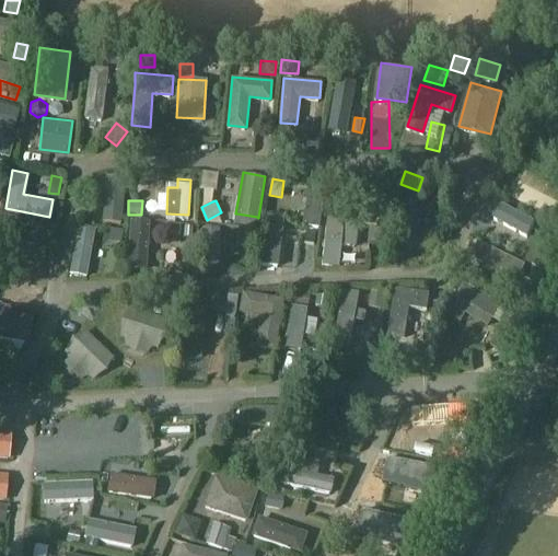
[(2,211),(0,224),(15,228),(18,215),(2,211)]
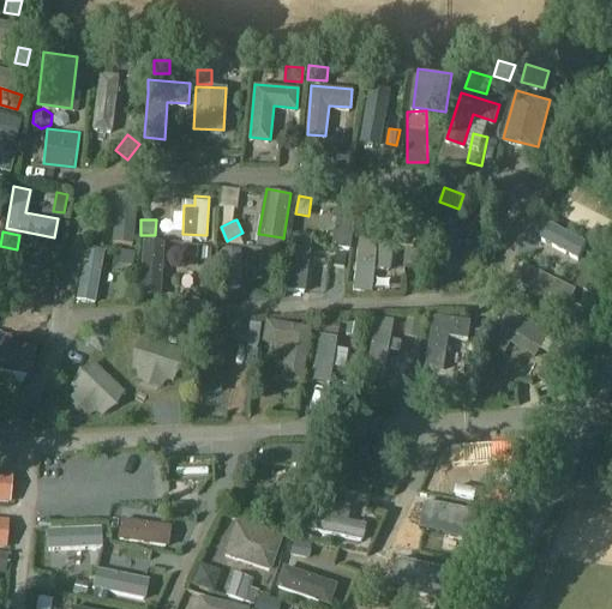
[(259,234),(258,243),(280,247),(282,237),(259,234)]
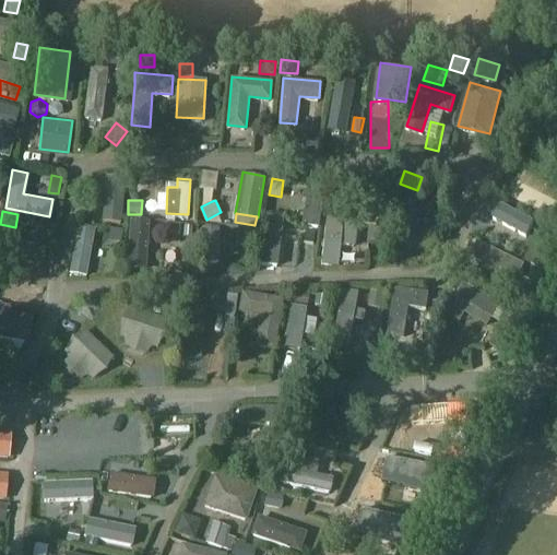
[(328,216),(323,260),(340,261),(341,244),(354,245),(356,219),(328,216)]
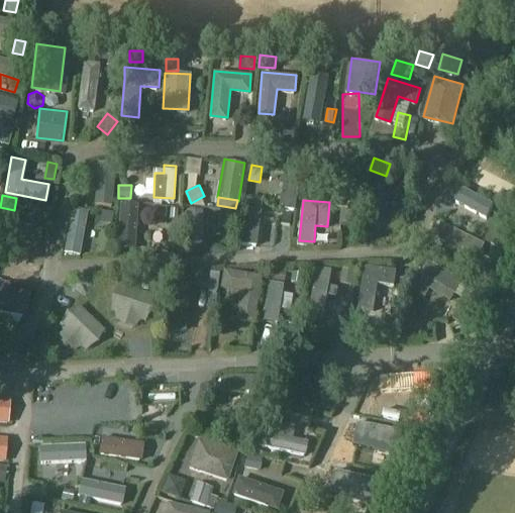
[(18,223),(19,218),(8,216),(7,221),(4,221),(2,235),(40,241),(42,227),(18,223)]
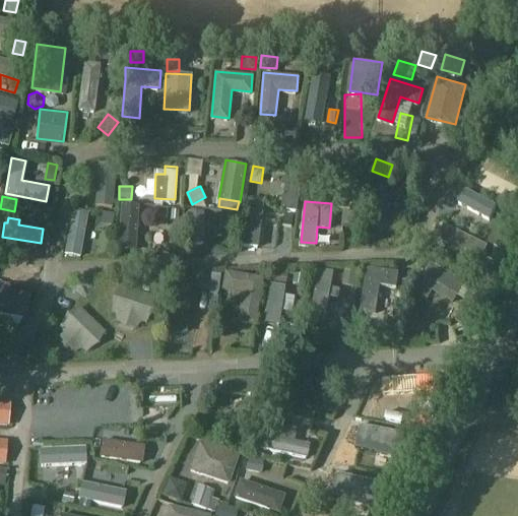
[(84,256),(84,226),(72,226),(71,256),(84,256)]
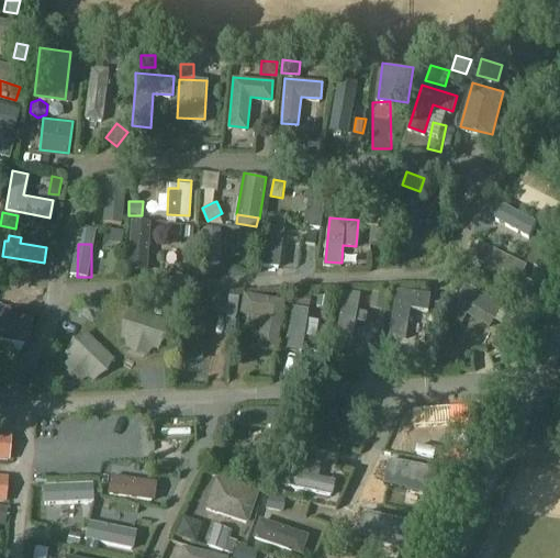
[(542,253),(534,248),(528,259),(537,264),(542,253)]
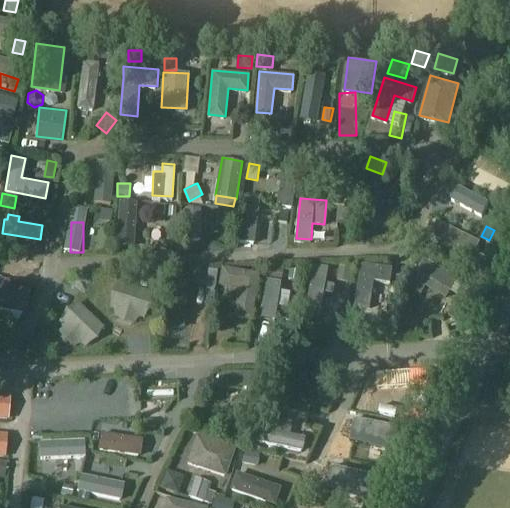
[(437,287),(440,281),(451,287),(458,274),(423,254),(416,267),(433,277),(429,283),(437,287)]
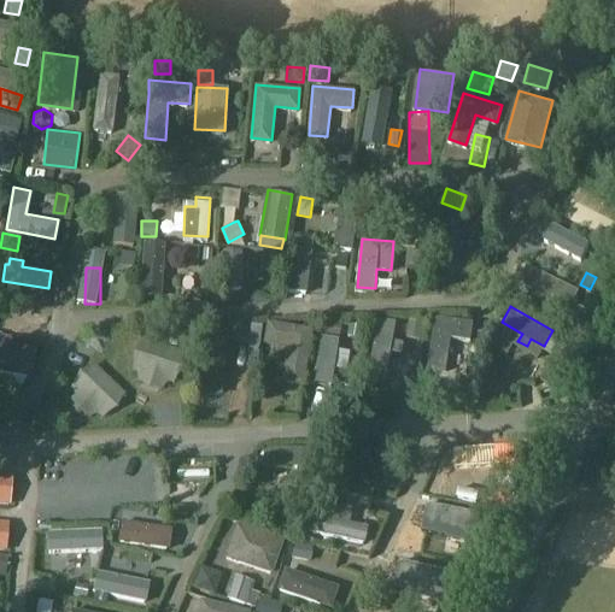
[(480,310),(476,330),(487,331),(491,312),(480,310)]
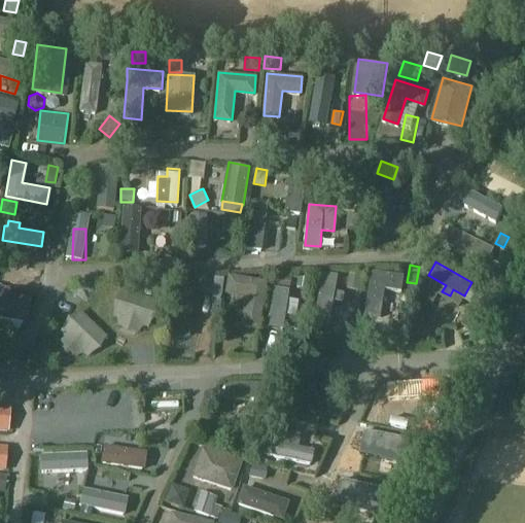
[(491,267),(486,277),(496,281),(501,271),(491,267)]
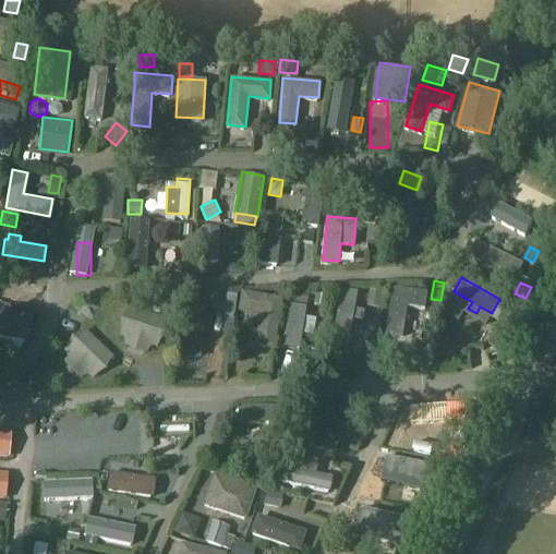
[(395,284),(387,329),(403,332),(408,303),(425,305),(427,288),(395,284)]
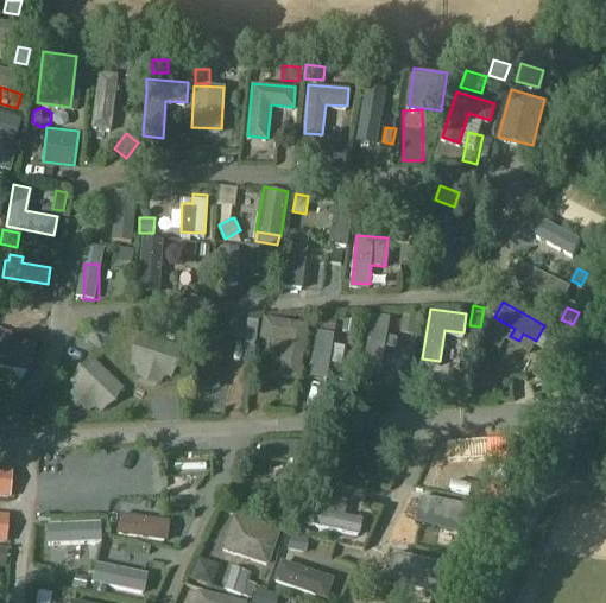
[(307,321),(264,313),(260,334),(285,337),(279,373),(298,375),(307,321)]
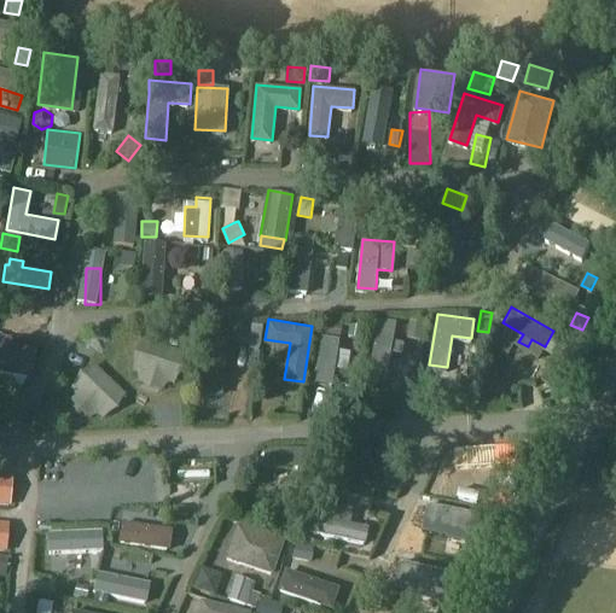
[(412,319),(408,336),(423,338),(426,321),(412,319)]
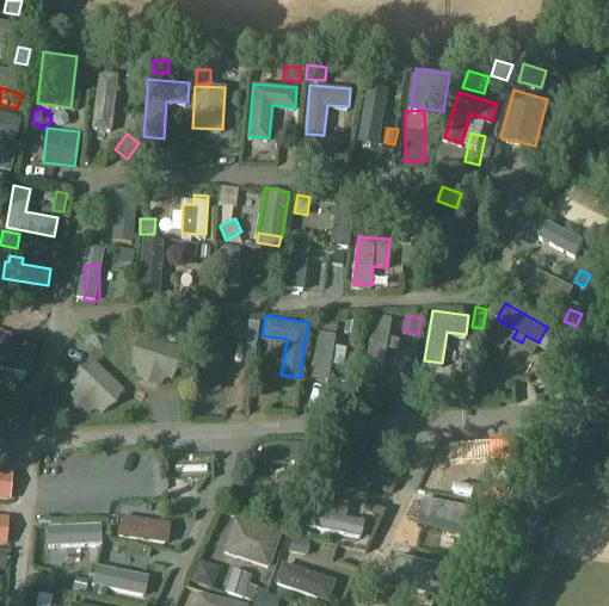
[(325,316),(323,331),(337,333),(339,319),(325,316)]
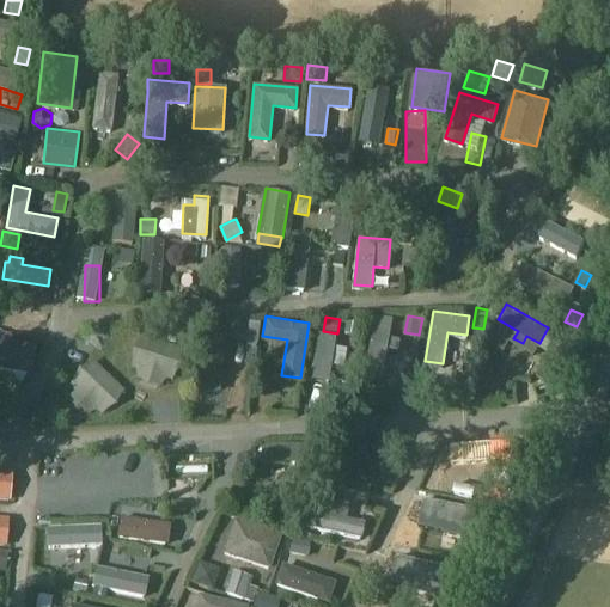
[(402,342),(391,339),(394,322),(374,318),(365,373),(384,376),(389,351),(400,353),(402,342)]
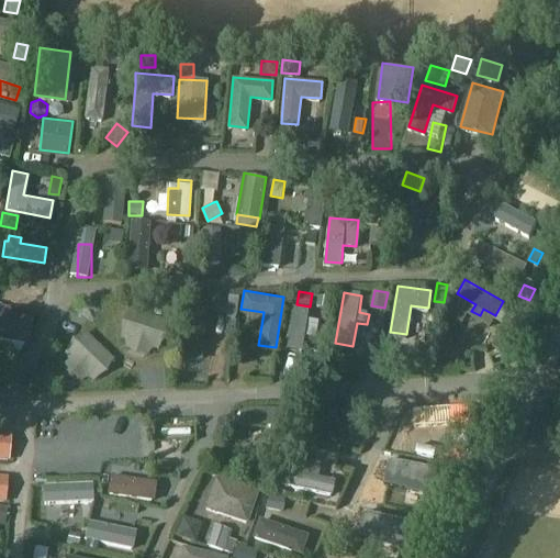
[(318,293),(317,304),(328,307),(329,296),(318,293)]
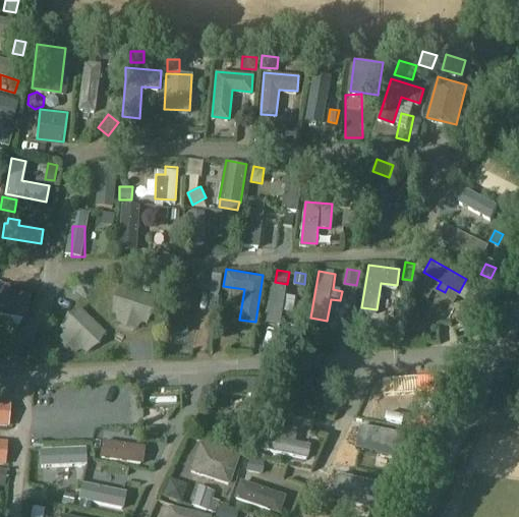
[(197,274),(196,287),(211,288),(212,275),(197,274)]
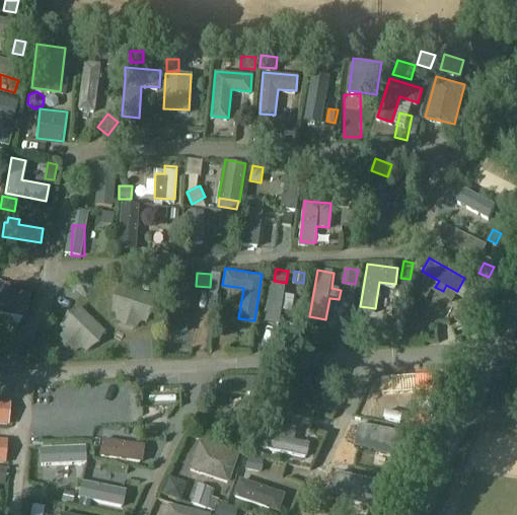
[(0,285),(0,310),(23,315),(27,289),(0,285)]
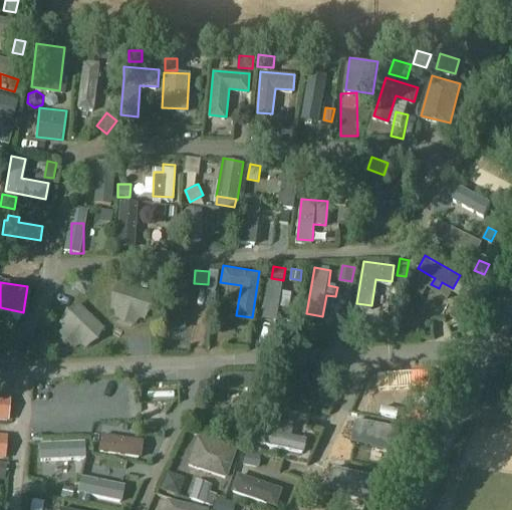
[(456,304),(449,315),(458,320),(464,309),(456,304)]
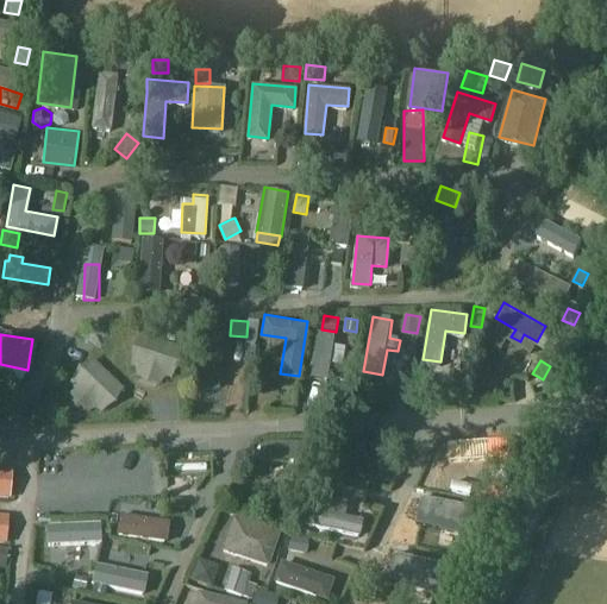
[(255,373),(252,390),(269,392),(271,376),(255,373)]
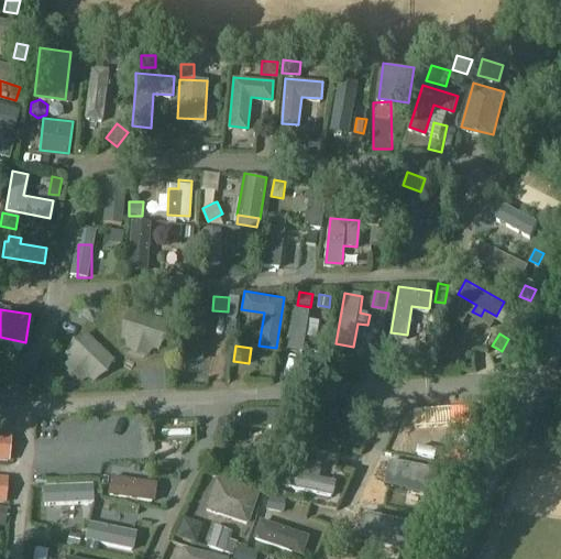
[(287,406),(242,406),(242,425),(271,425),(271,442),(287,444),(287,406)]
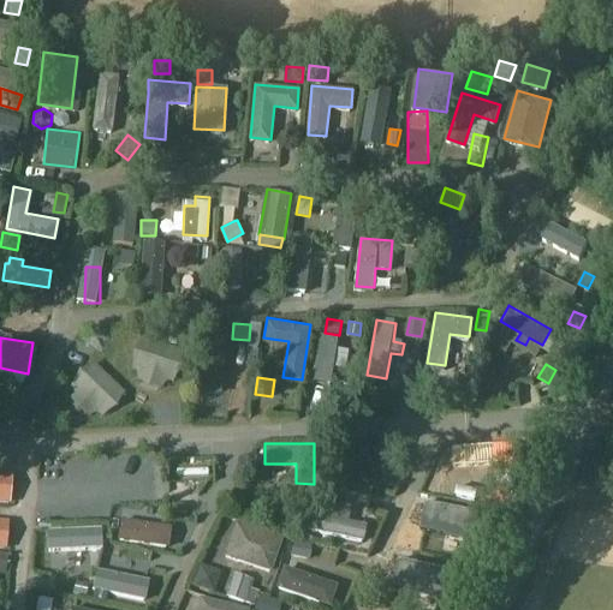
[(446,448),(447,476),(493,473),(492,446),(446,448)]
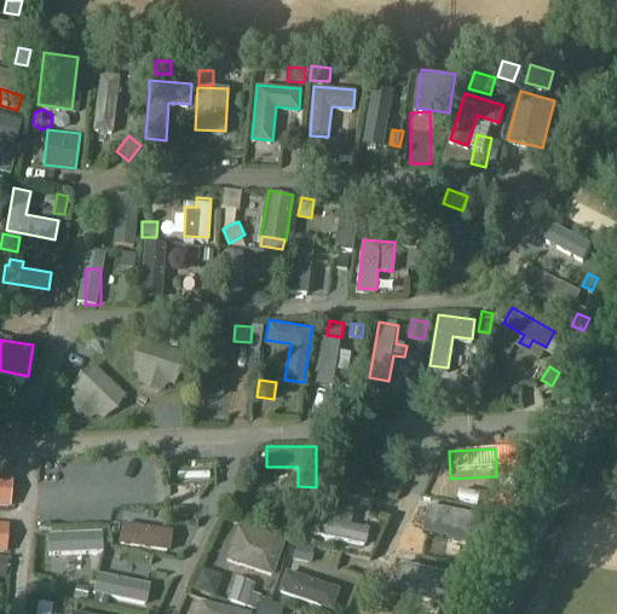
[(0,473),(0,498),(10,499),(12,474),(0,473)]
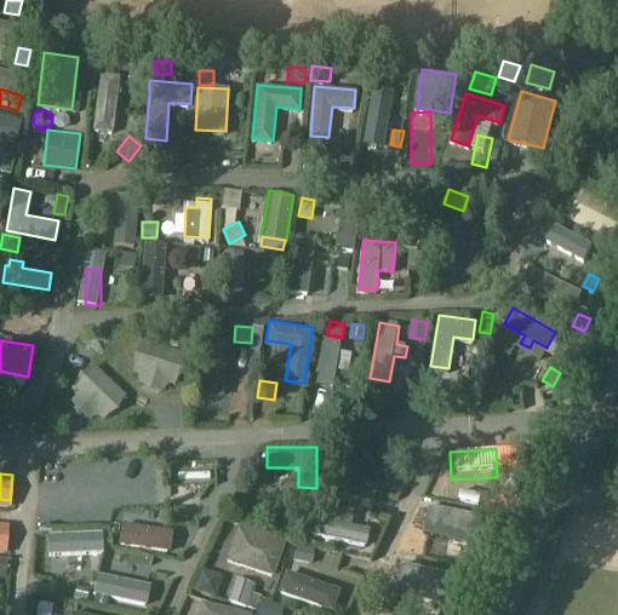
[(286,500),(285,515),(289,515),(303,516),(304,501),(290,500),(286,500)]
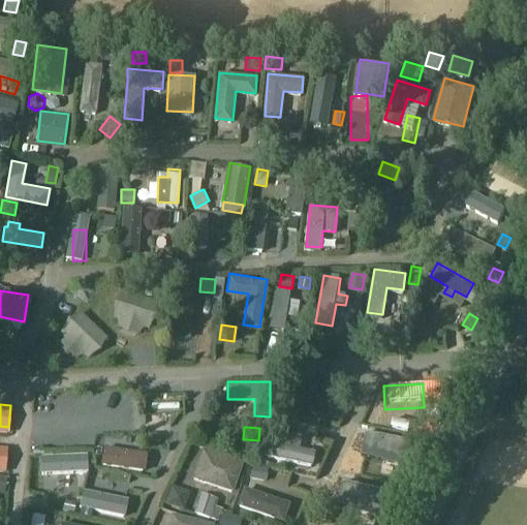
[(265,454),(311,463),(314,449),(298,445),(300,433),(278,429),(275,441),(268,440),(265,454)]
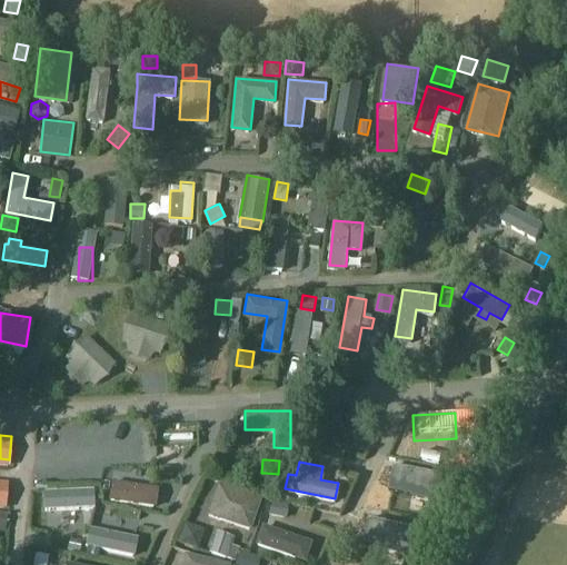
[(430,497),(436,473),(395,463),(389,488),(430,497)]
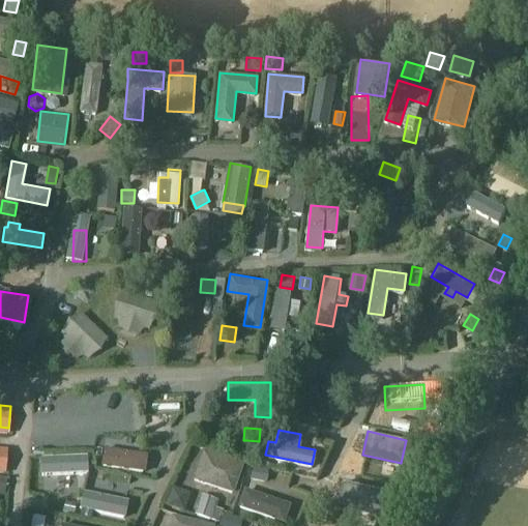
[(203,448),(195,476),(234,489),(243,461),(203,448)]
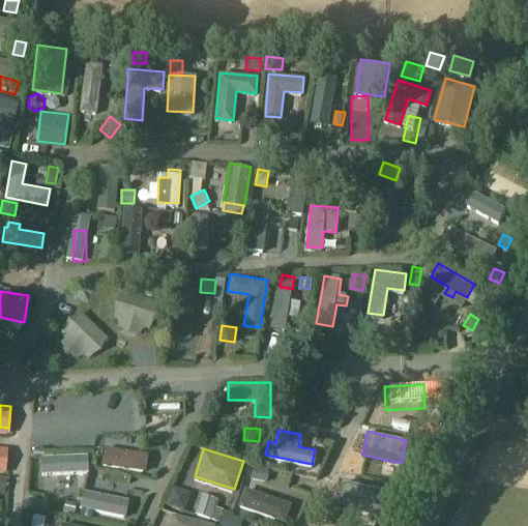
[(254,465),(252,477),(267,480),(269,468),(254,465)]
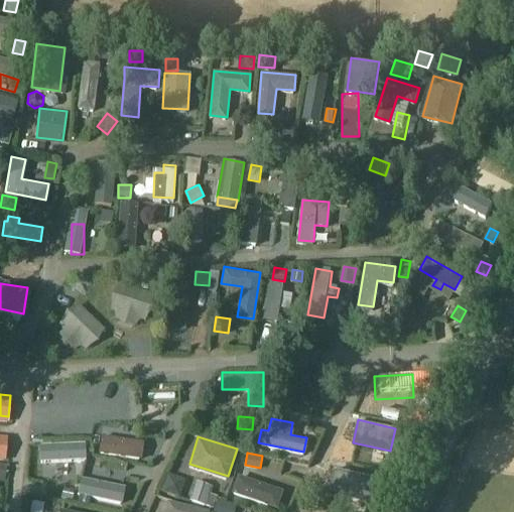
[(367,503),(373,481),(336,472),(330,494),(367,503)]
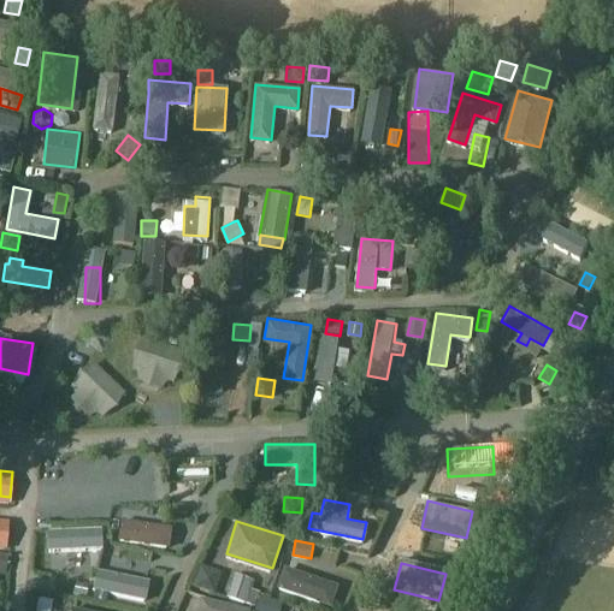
[(77,581),(75,592),(87,594),(89,583),(77,581)]
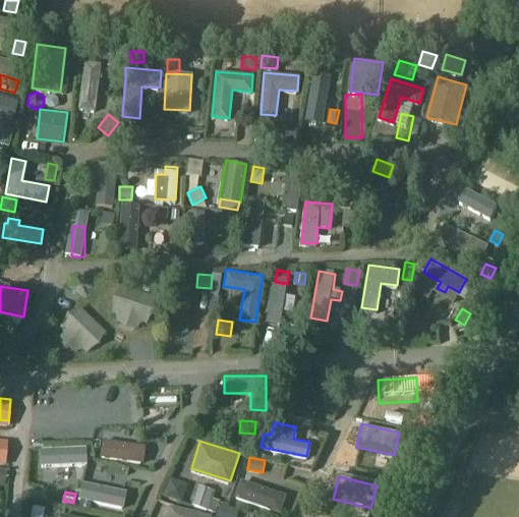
[(195,492),(191,503),(209,509),(209,508),(216,511),(220,500),(213,498),(195,492)]
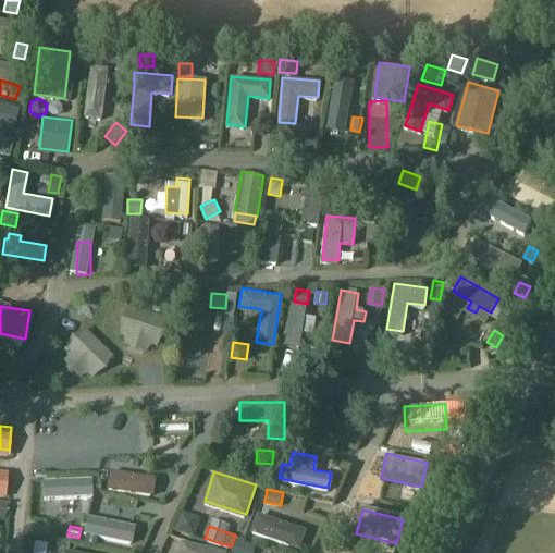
[(182,539),(177,552),(224,552),(225,550),(182,539)]
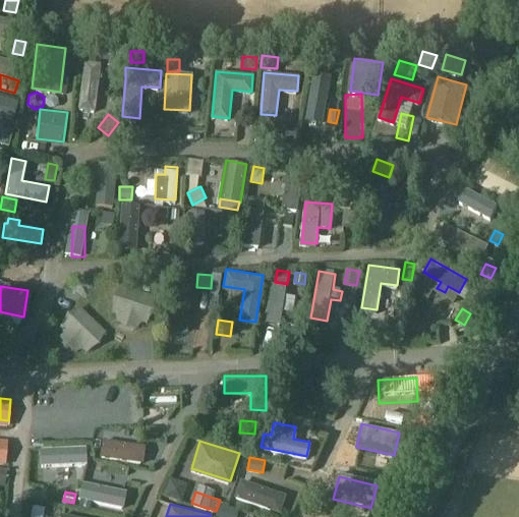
[(220,504),(216,516),(236,516),(239,508),(220,504)]
